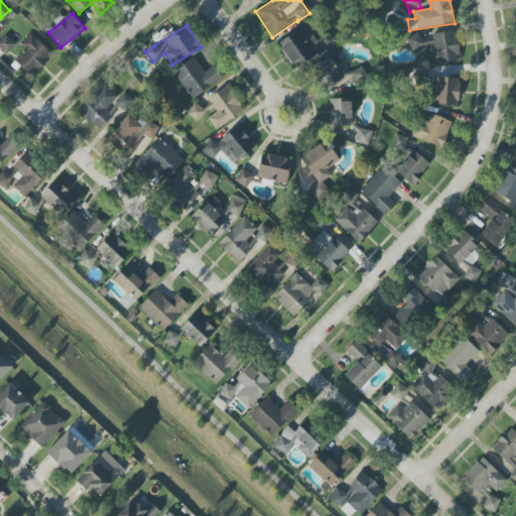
[(277,44),(294,69),(335,40),(330,32),(316,41),(312,34),(304,39),(298,29),(277,44)]
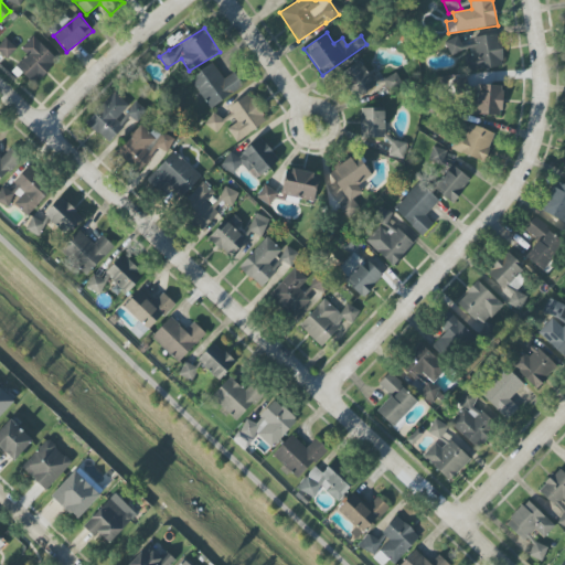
[(504,66),(500,35),(459,42),(459,38),(447,40),(449,55),(464,53),(467,72),(504,66)]
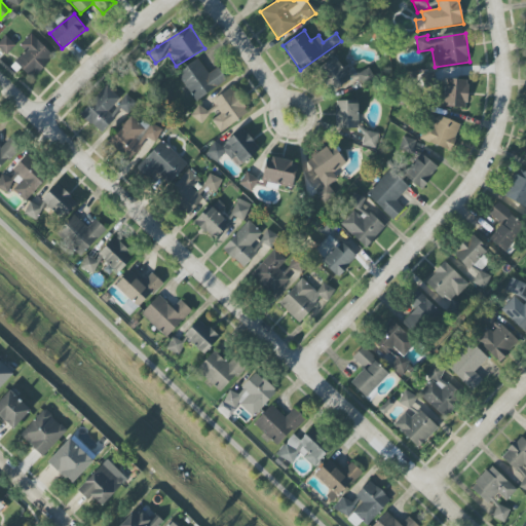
[(25,51),(14,63),(33,79),(54,55),(31,34),(20,46),(25,51)]
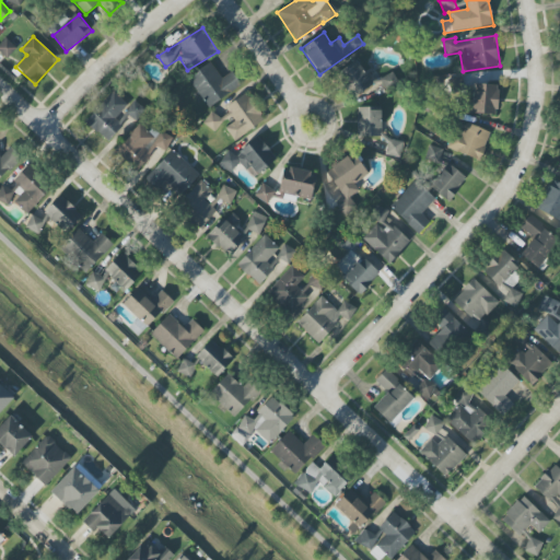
[(16,48),(6,38),(0,44),(0,51),(7,59),(16,48)]
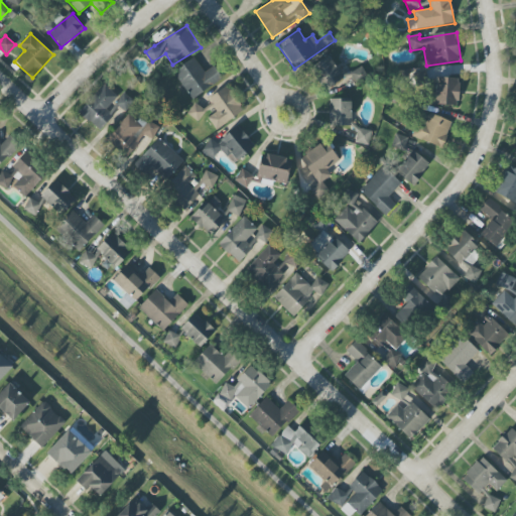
[(311,69),(328,90),(344,77),(328,56),(311,69)]
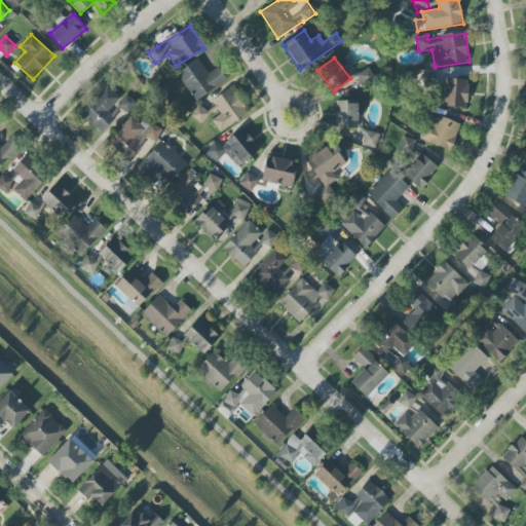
[(195,102),(227,81),(218,67),(208,74),(198,59),(177,73),(195,102)]
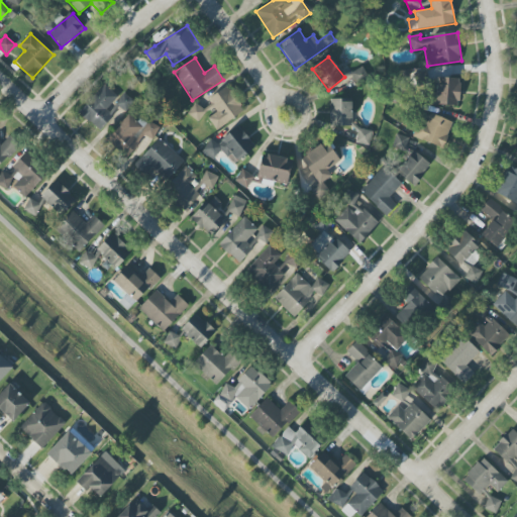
[(351,73),(358,85),(370,79),(364,66),(351,73)]
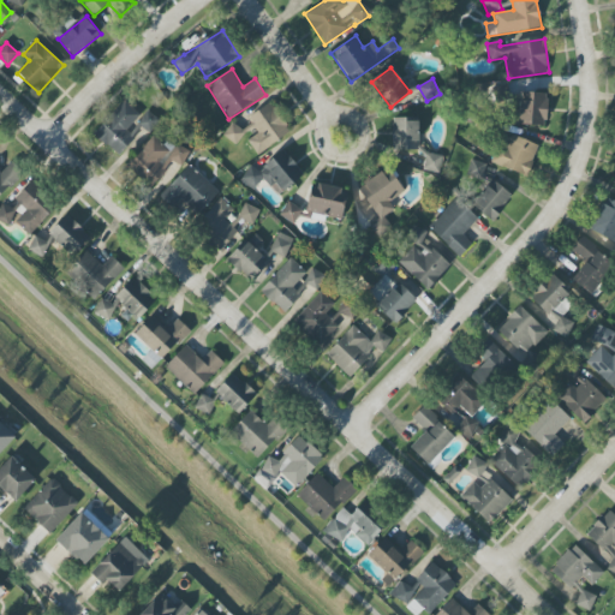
[(545,126),(547,94),(519,93),(518,125),(545,126)]
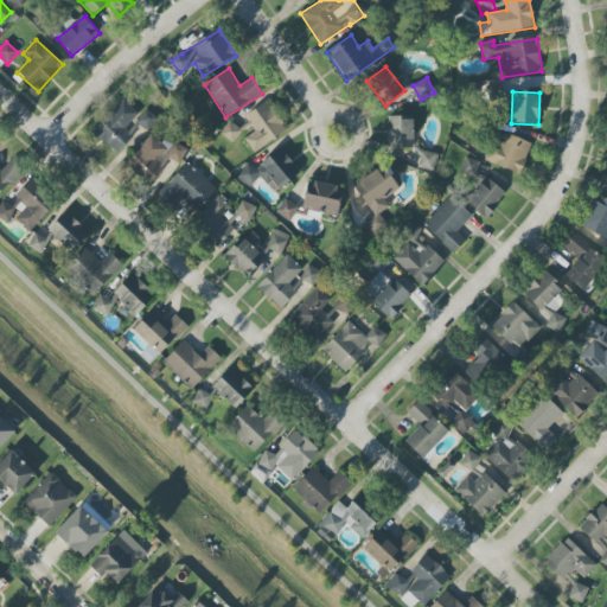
[(116,154),(133,138),(125,129),(139,114),(123,100),(93,132),(116,154)]
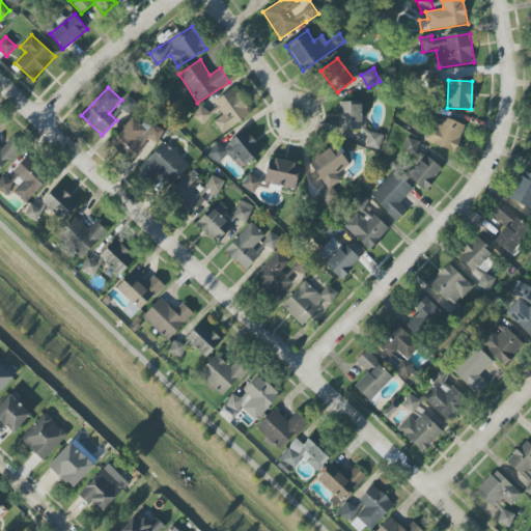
[(214,121),(223,134),(251,113),(232,88),(214,103),(223,114),(214,121)]
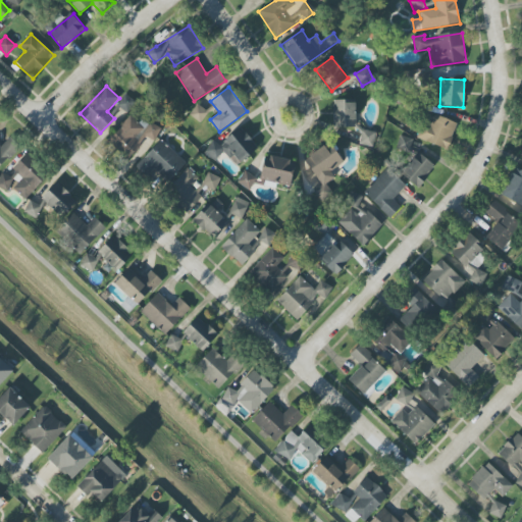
[(333,127),(356,127),(355,100),(332,100),(333,127)]
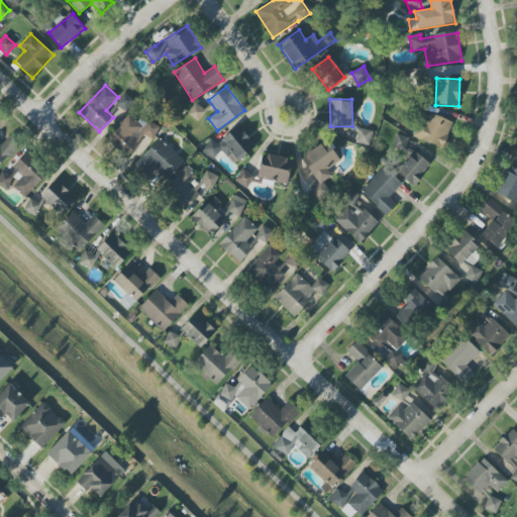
[(206,111),(195,103),(188,115),(199,122),(206,111)]
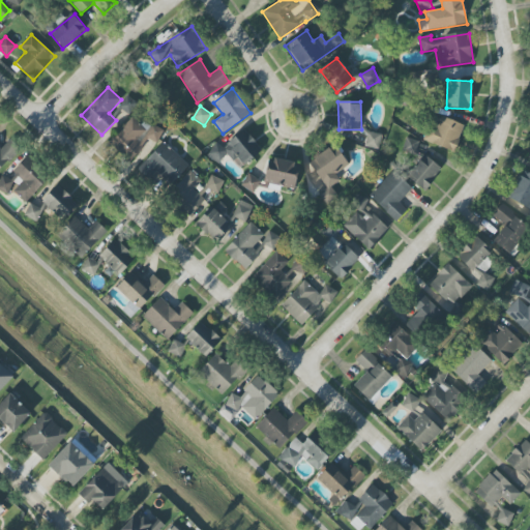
[(464,126),(435,116),(425,141),(454,151),(464,126)]
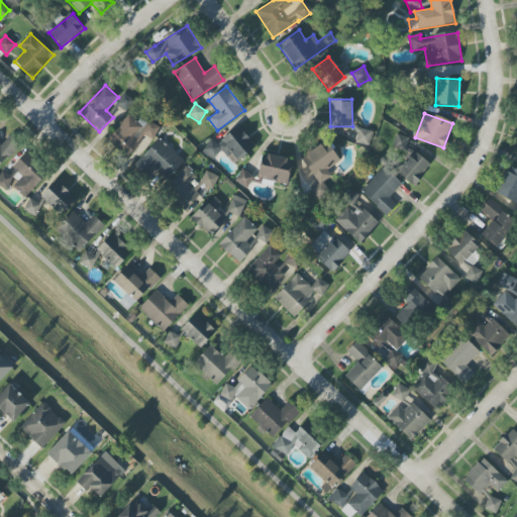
[(106,139),(124,157),(127,158),(137,145),(143,135),(152,139),(160,127),(148,121),(143,130),(142,127),(128,114),(106,139)]
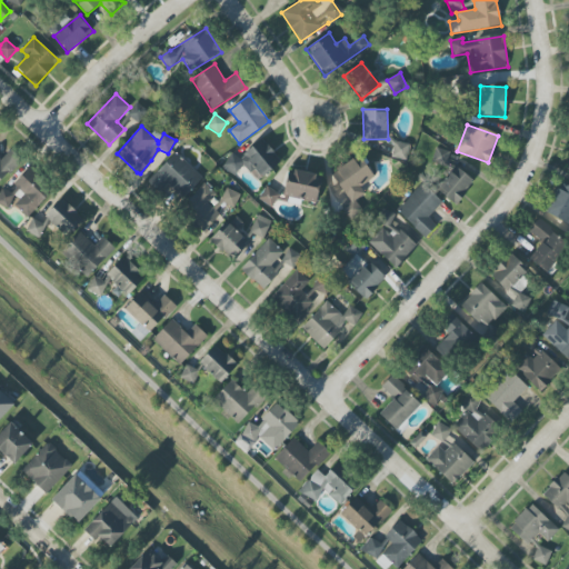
[(262,180),(281,158),(258,139),(241,160),(233,153),(221,167),(233,177),(243,165),(262,180)]
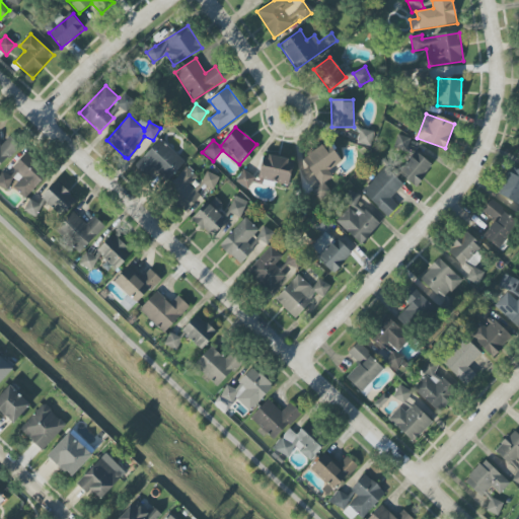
[(357,143),(370,147),(374,133),(360,129),(357,143)]
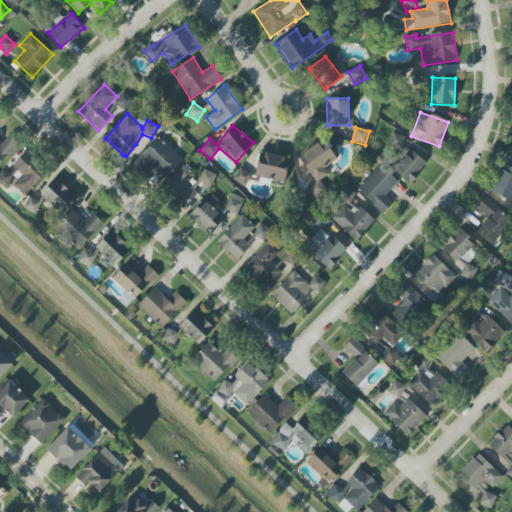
[(400,150),(405,137),(393,133),(388,145),(400,150)]
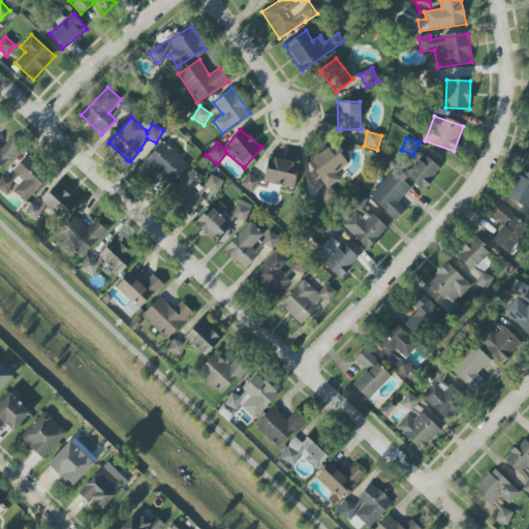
[(0,169),(20,149),(9,139),(1,149),(0,148),(0,169)]
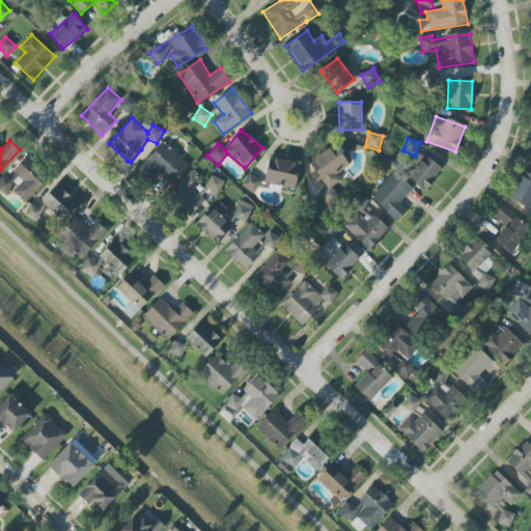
[(149,178),(156,172),(170,186),(189,166),(164,142),(139,169),(149,178)]
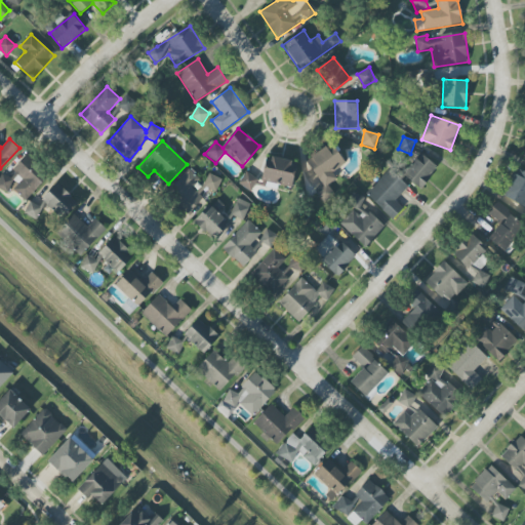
[(328,185),(337,179),(332,171),(345,164),(333,145),(307,160),(323,188),(317,192),(323,202),(334,196),(328,185)]
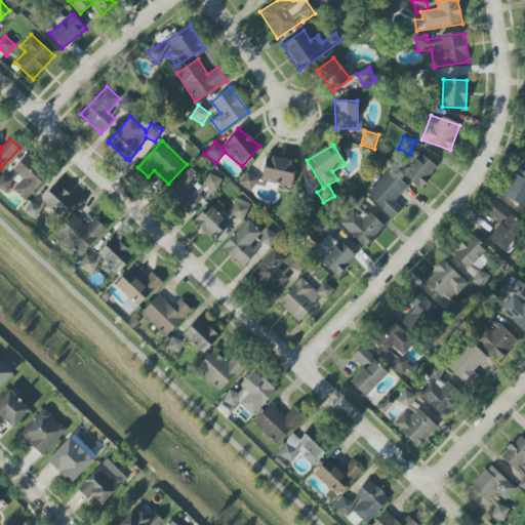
[(405,173),(413,177),(410,182),(421,189),(436,166),(428,161),(427,162),(416,156),(405,173)]
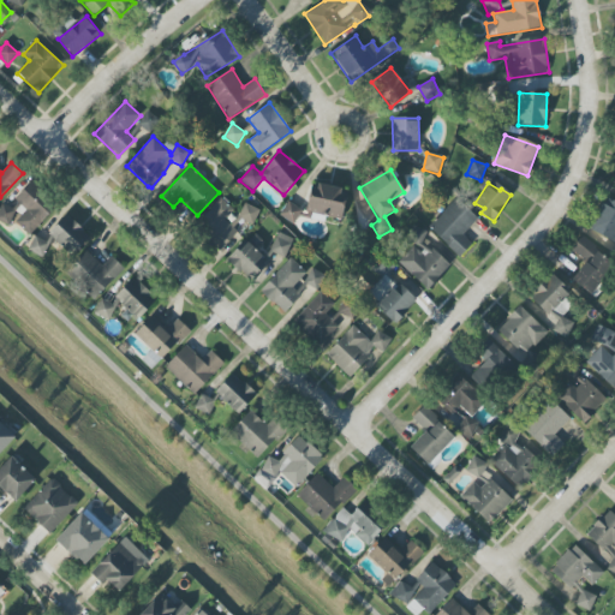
[(22,216),(16,222),(29,236),(55,208),(30,184),(10,206),(22,216)]
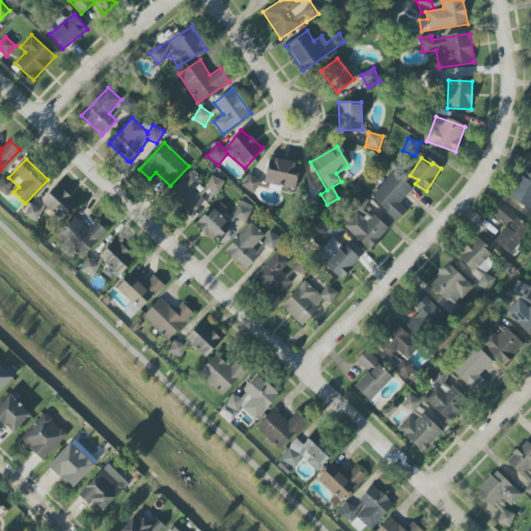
[(296,189),(299,163),(268,160),(264,186),(296,189)]
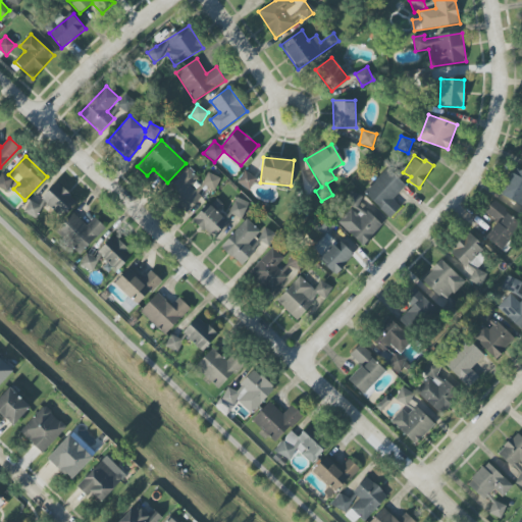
[(198,178),(188,168),(165,193),(187,213),(202,197),(191,187),(198,178)]
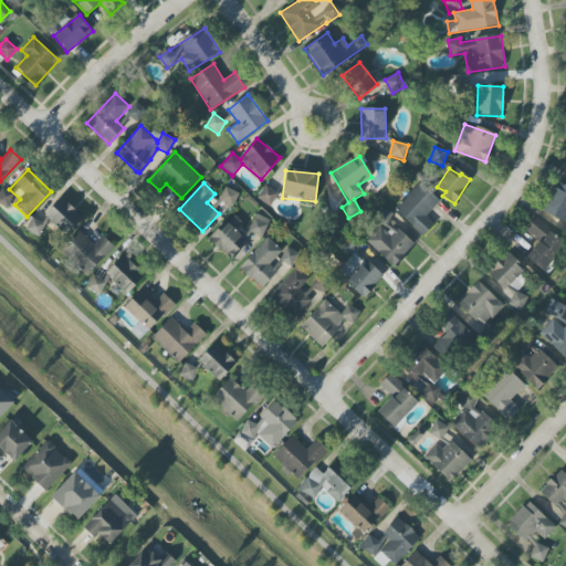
[(440,201),(421,182),(394,208),(422,238),(435,226),(426,216),(440,201)]
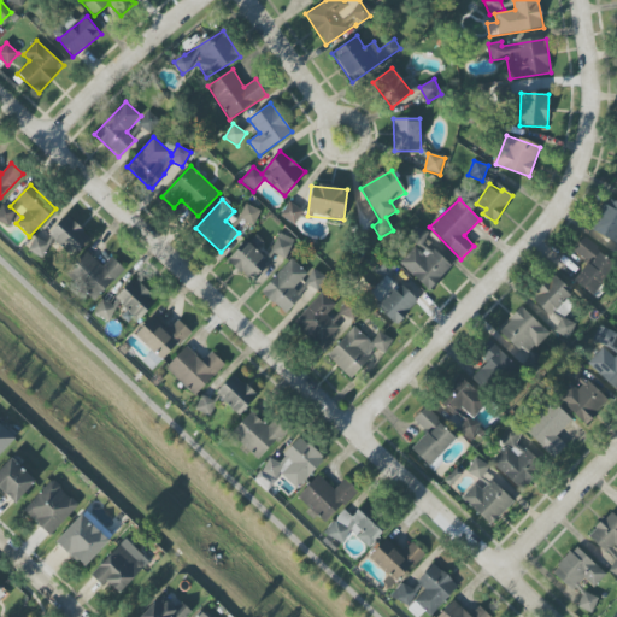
[(280,216),(294,225),(304,212),(289,203),(280,216)]
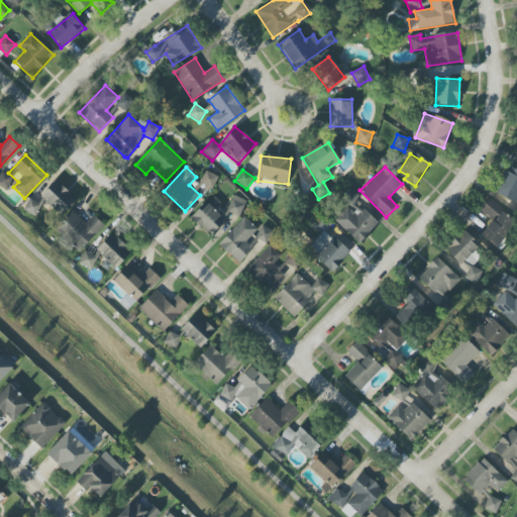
[(516,176),(507,171),(496,193),(516,203),(516,176)]
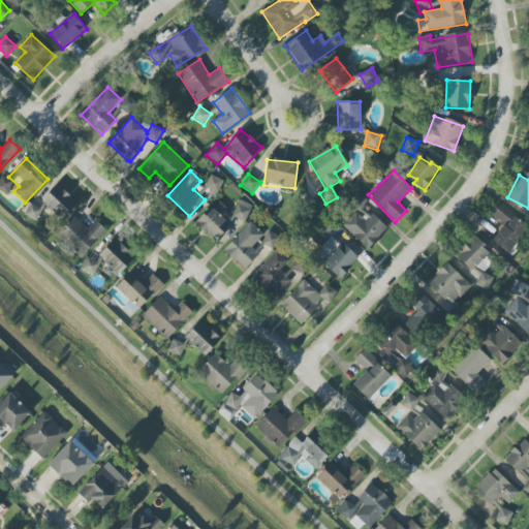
[(0,190),(7,194),(13,181),(2,176),(0,179),(0,190)]
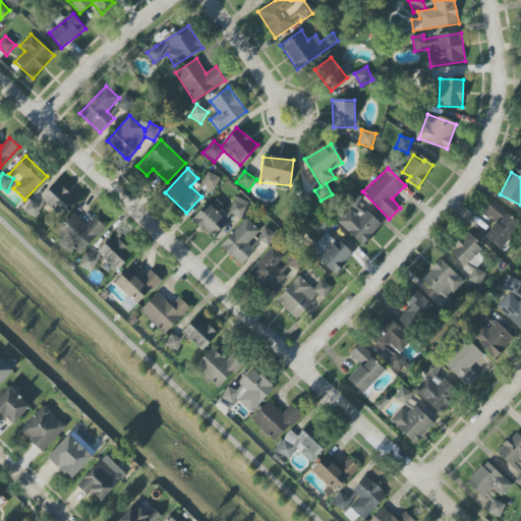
[(76,200),(56,181),(41,198),(61,217),(76,200)]
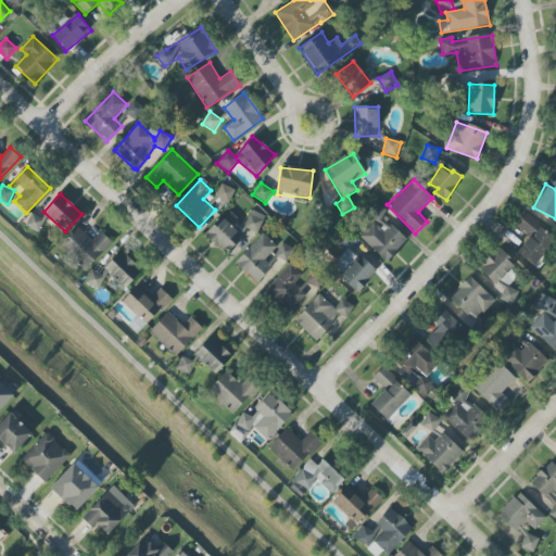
[(409,239),(375,206),(366,214),(375,222),(359,237),(387,263),(409,239)]
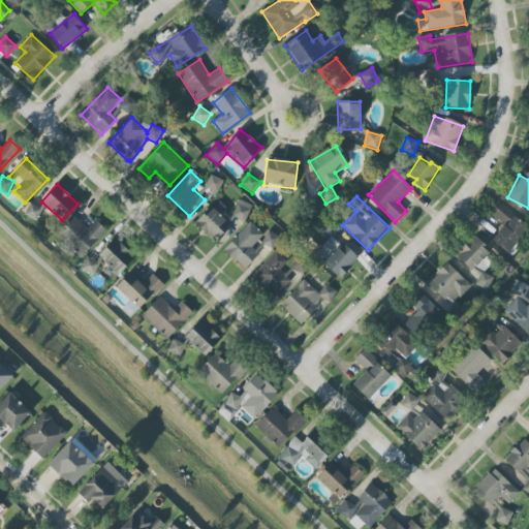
[(245,222),(253,206),(240,199),(231,216),(245,222)]
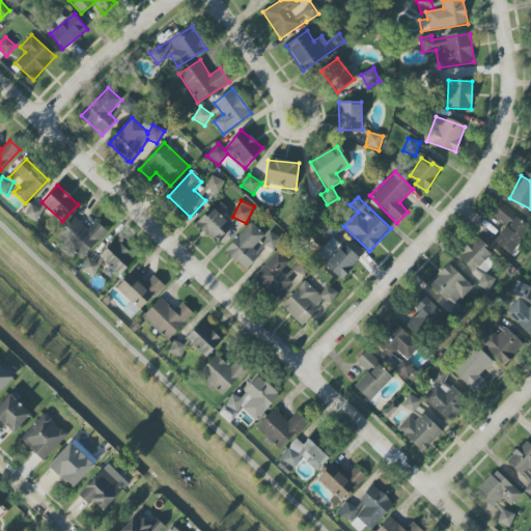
[(232,226),(220,215),(226,208),(219,201),(197,224),(216,243),(232,226)]
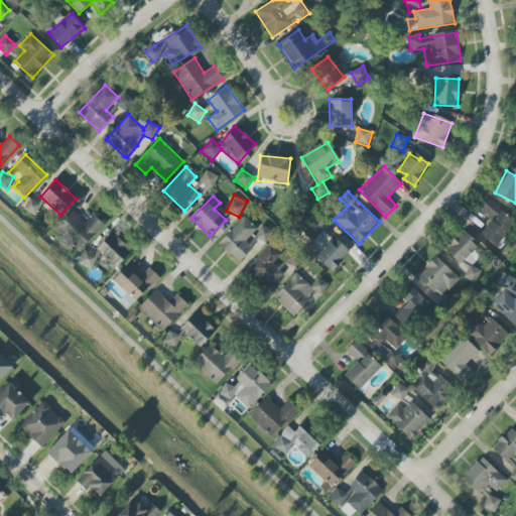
[(35,217),(41,204),(28,199),(23,211),(35,217)]
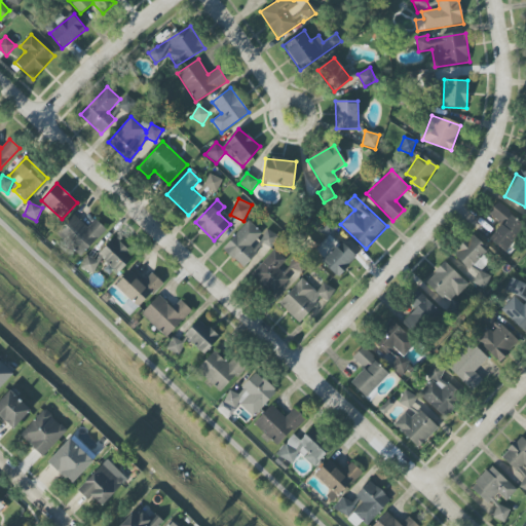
[(501,224),(489,239),(505,252),(525,225),(497,202),(489,214),(501,224)]
